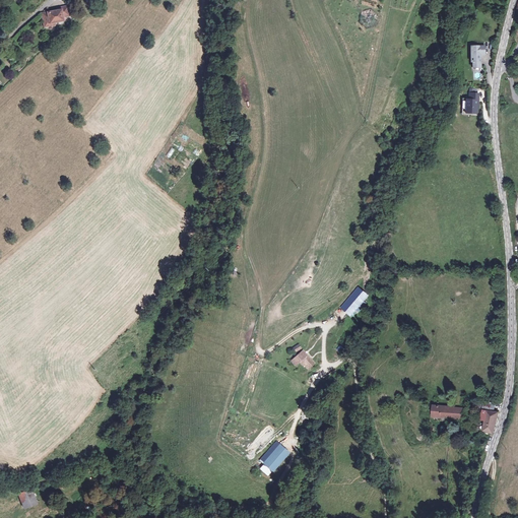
[(41,11),(43,20),(48,19),(49,21),(54,20),(62,19),(62,14),(68,13),(66,4),(60,5),(60,7),(56,8),(41,11)]
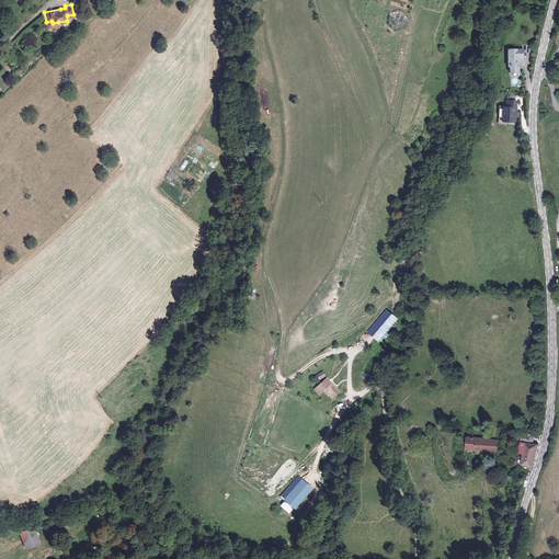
[(522,56),(522,48),(509,48),(509,59),(506,59),(506,65),(509,65),(509,70),(517,70),(517,59),(515,59),(515,57),(516,57),(522,56)]
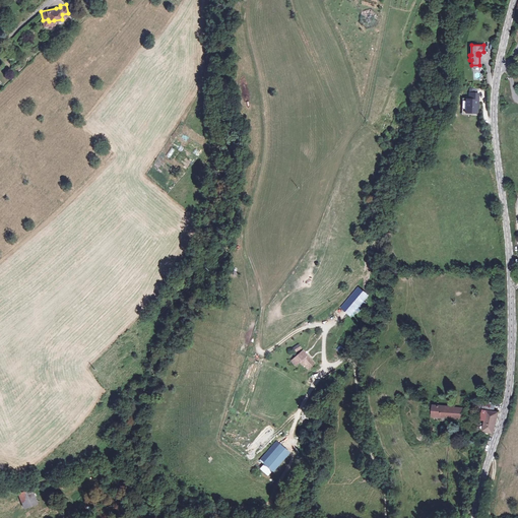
[(477,92),(468,91),(468,99),(465,99),(464,111),(474,112),(474,107),(475,99),(476,99),(477,92)]
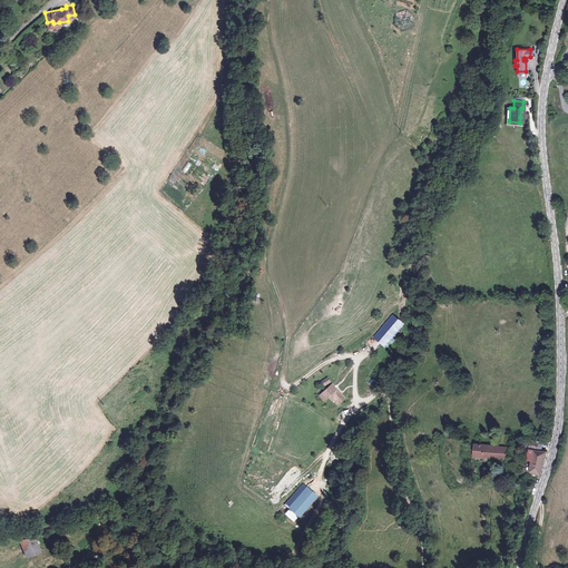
[(384,349),(398,331),(389,323),(374,340),(384,349)]
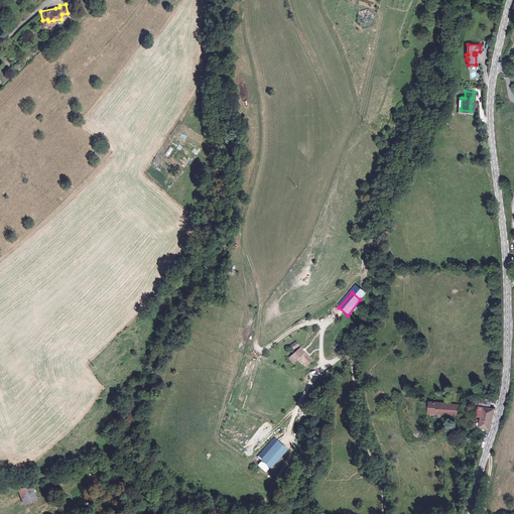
[(295,351),(293,353),(287,359),(292,364),(297,359),(304,366),(306,363),(309,360),(305,356),(303,353),(302,353),(298,349),(296,351),(295,351)]
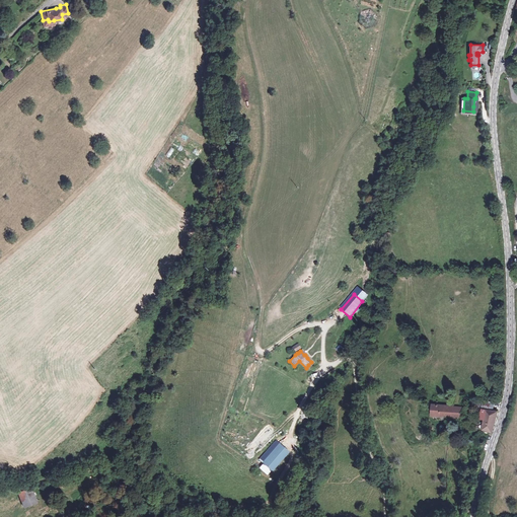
[(429,416),(460,418),(461,408),(451,407),(451,403),(448,403),(447,407),(441,405),(441,404),(439,404),(439,405),(430,404),(429,416)]
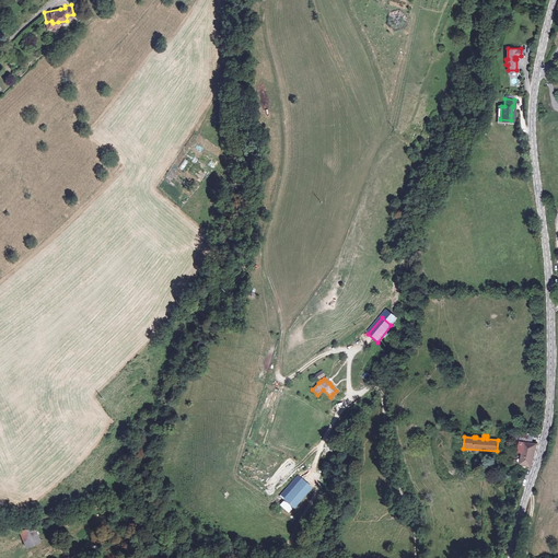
[(529,466),(535,444),(523,441),(522,453),(520,464),(529,466)]
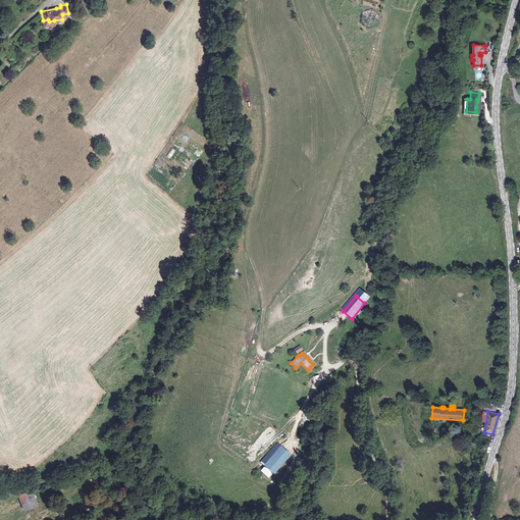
[(288,452),(276,442),(259,460),(270,470),(288,452)]
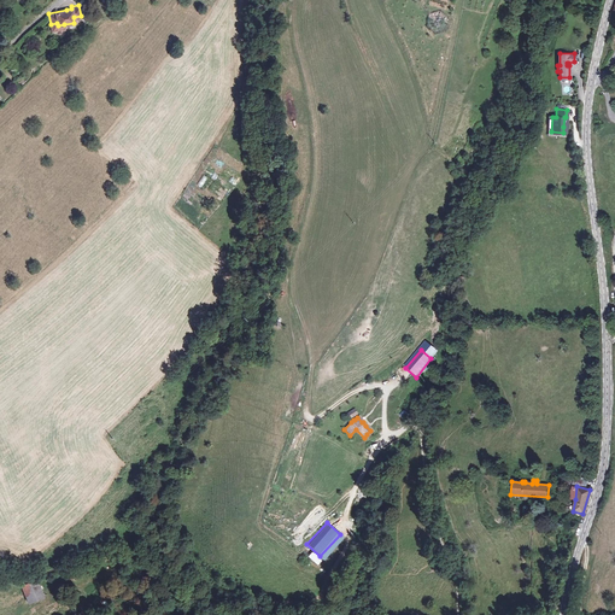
[(308,549),(305,552),(314,560),(316,556),(308,549)]
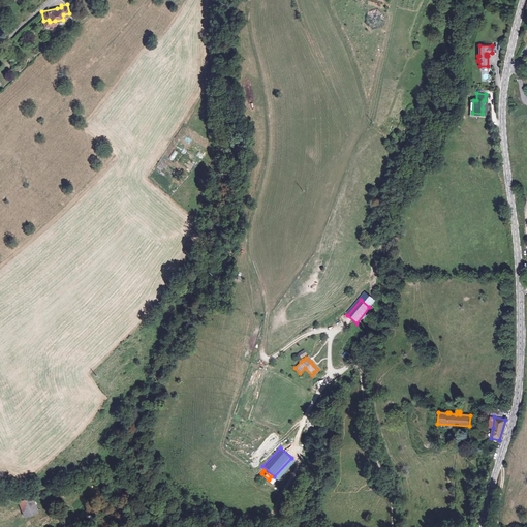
[(98,489),(88,495),(92,504),(102,498),(98,489)]
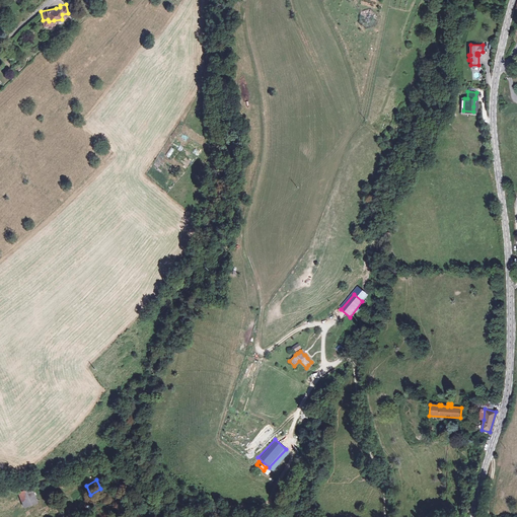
[(18,492),(24,507),(37,502),(32,490),(37,488),(35,485),(20,491),(18,492)]
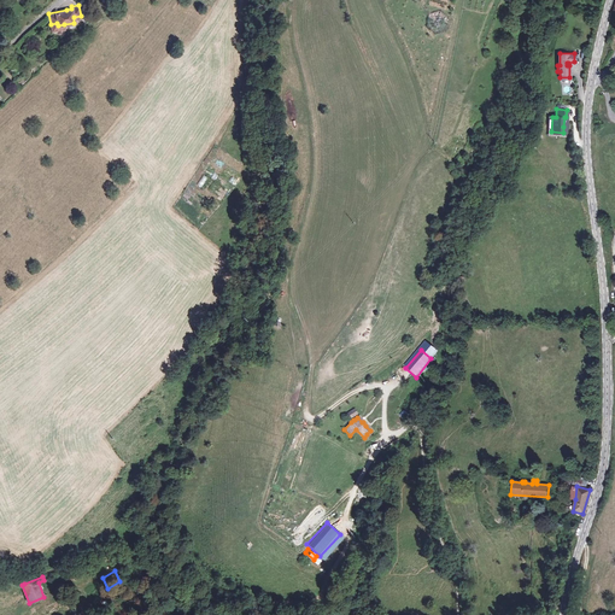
[(88,590),(77,596),(83,608),(94,603),(88,590)]
